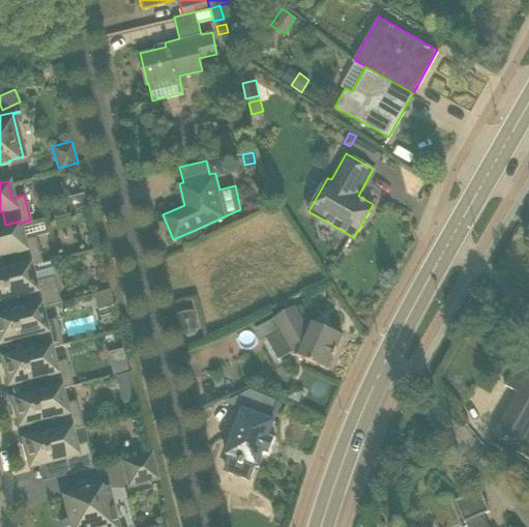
[(86,205),(83,192),(66,197),(69,209),(85,205),(86,205)]
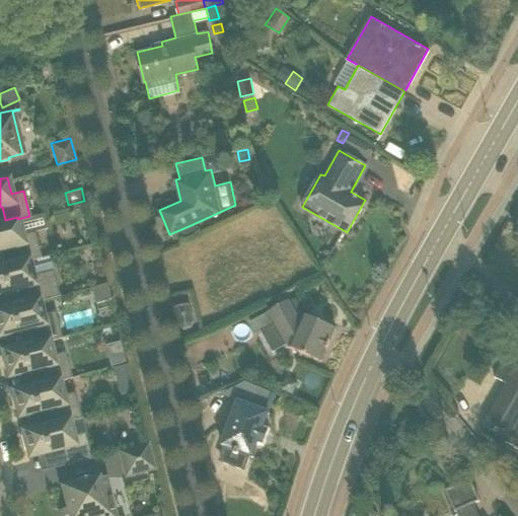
[(27,258),(27,260),(40,256),(33,230),(21,233),(17,219),(17,217),(5,220),(0,221),(0,249),(12,246),(15,261),(27,258)]
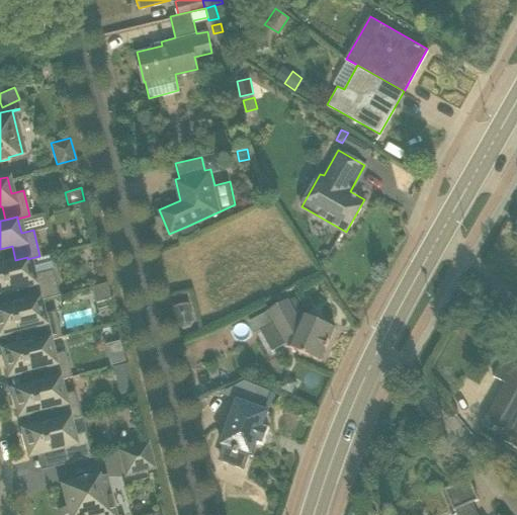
[(37,297),(37,298),(58,293),(52,268),(31,273),(27,259),(27,257),(15,260),(0,263),(0,291),(22,286),(25,301),(37,297)]
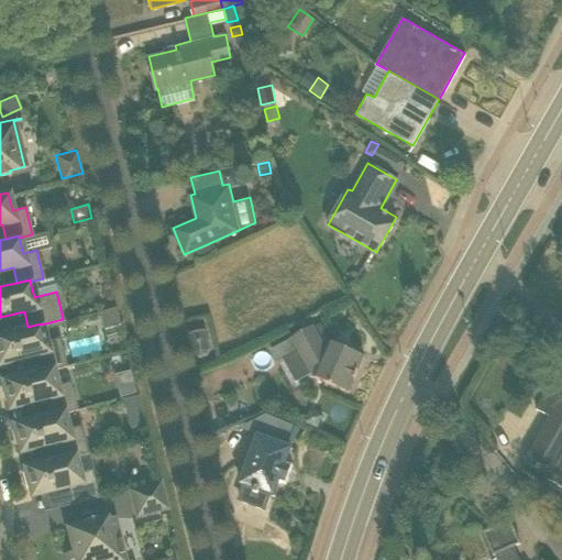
[(114,307),(98,311),(102,328),(119,324),(114,307)]
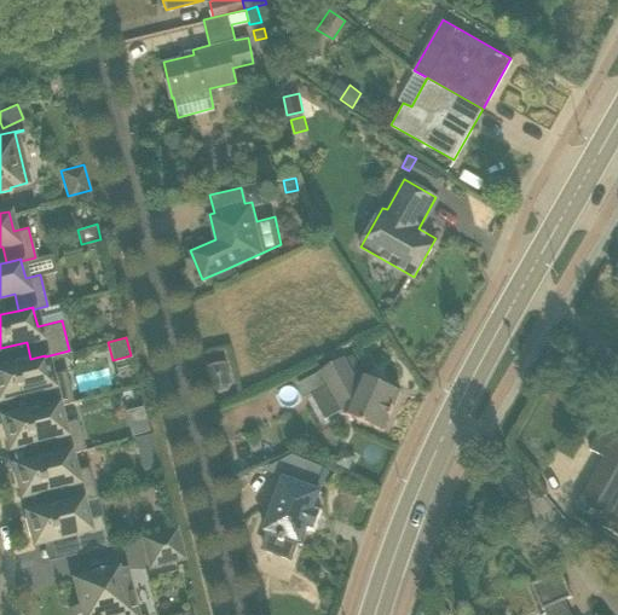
[(362,370),(353,353),(345,358),(354,375),(362,370)]
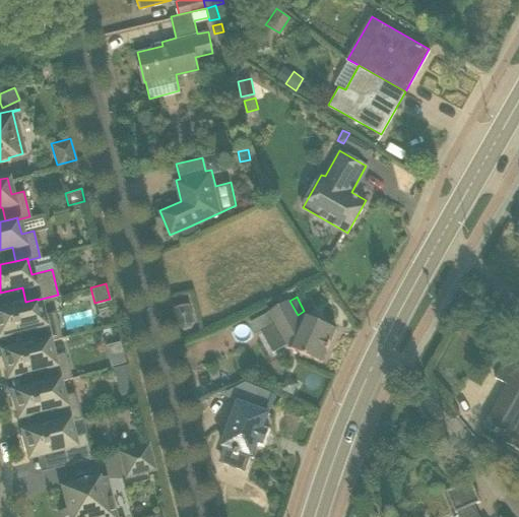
[(42,314),(38,300),(38,299),(25,302),(0,308),(0,335),(24,329),(27,343),(48,338),(48,340),(60,337),(54,311),(42,314)]
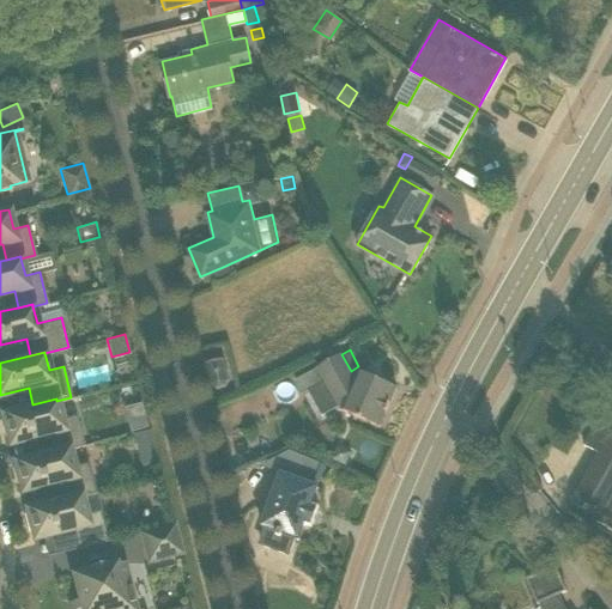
[(341,409),(379,426),(395,387),(358,370),(350,387),(343,376),(349,372),(345,367),(347,367),(340,353),(319,365),(341,409)]
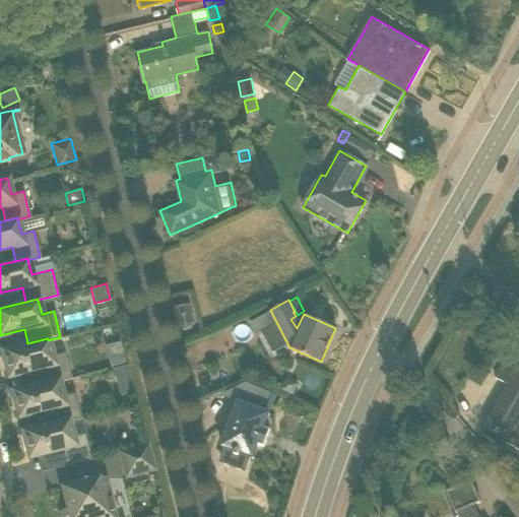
[(188,303),(175,306),(179,324),(183,327),(189,326),(192,321),(188,303)]
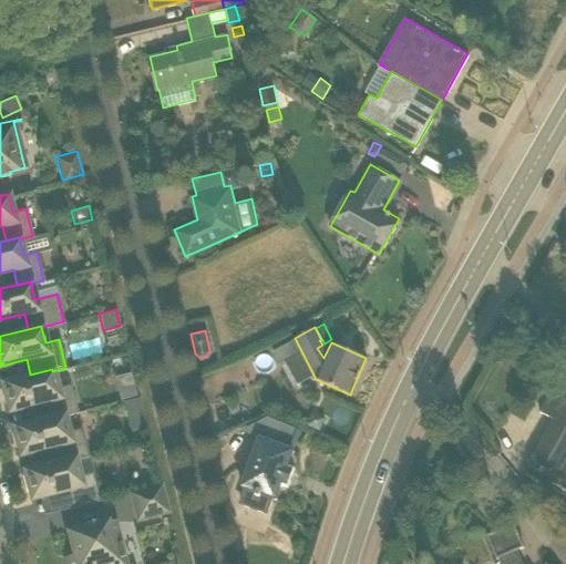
[(57,387),(52,371),(52,369),(30,375),(0,382),(1,386),(0,387),(3,402),(6,401),(8,411),(33,404),(38,419),(63,412),(63,414),(76,411),(70,383),(57,387)]
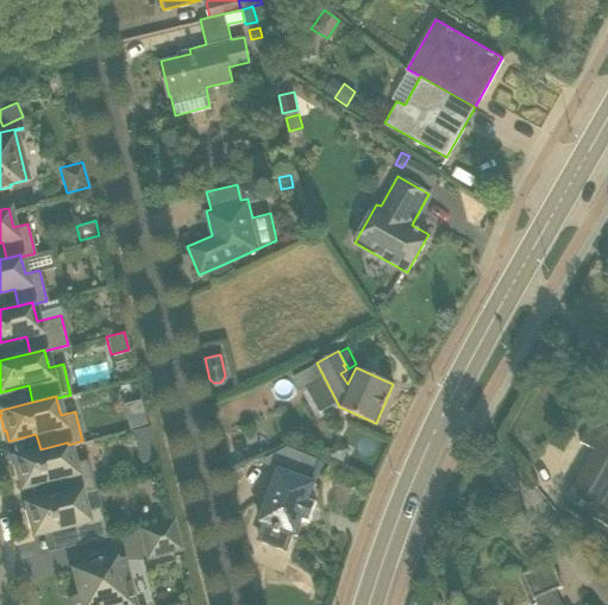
[(607,422),(594,414),(580,440),(600,452),(596,460),(590,457),(566,497),(584,508),(585,505),(595,510),(594,514),(607,521),(607,422)]
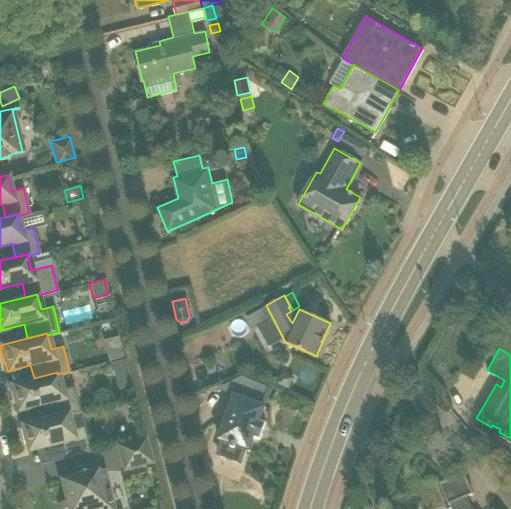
[(125,358),(110,362),(117,387),(132,383),(125,358)]
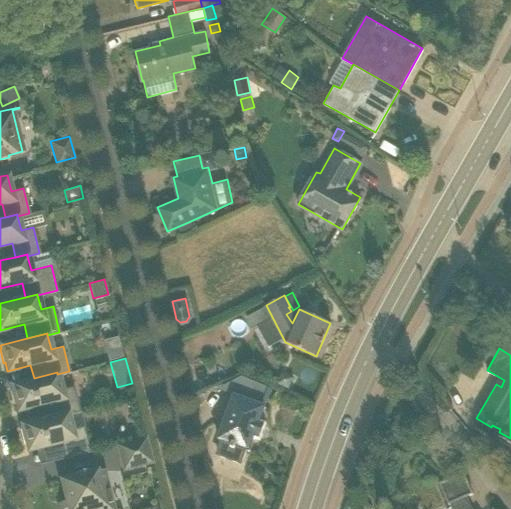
[(288,388),(293,376),(281,370),(276,382),(288,388)]
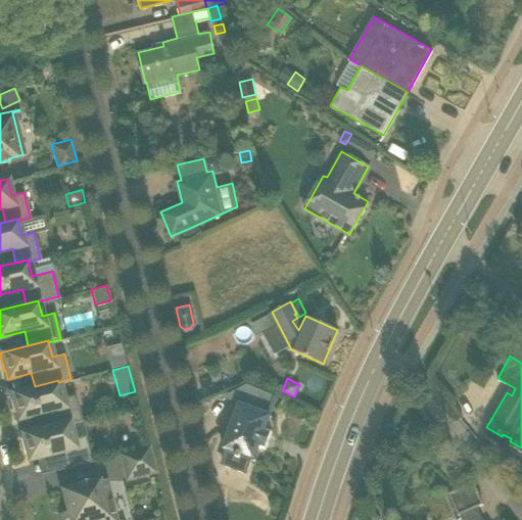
[(62,396),(58,382),(58,380),(35,386),(10,392),(11,396),(10,396),(13,411),(15,411),(17,419),(44,413),(48,426),(68,421),(68,423),(81,420),(75,393),(62,396)]
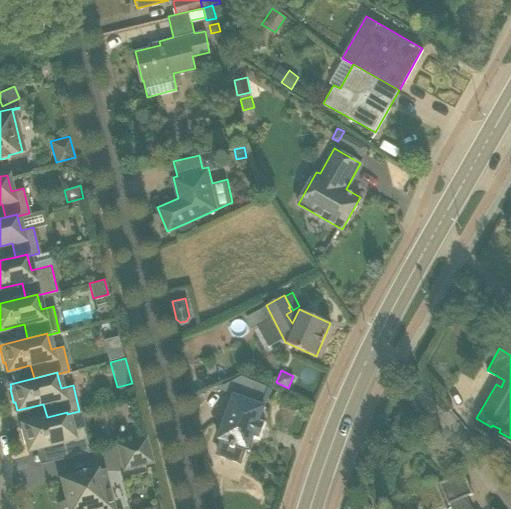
[(264,406),(260,404),(267,385),(241,374),(216,387),(234,395),(218,438),(220,439),(214,453),(241,463),(246,448),(248,449),(253,435),(259,437),(265,422),(259,420),(264,406)]
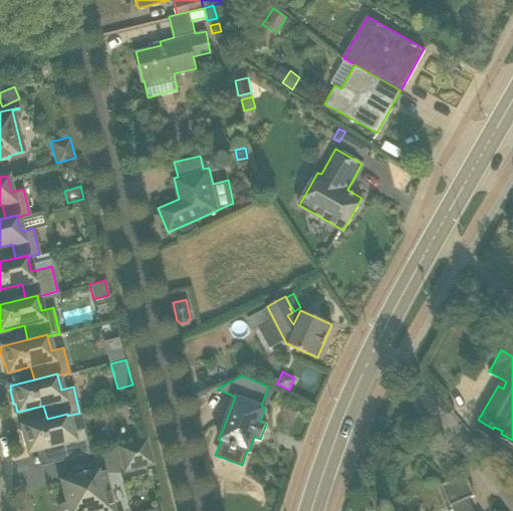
[(27,452),(62,443),(65,458),(89,452),(83,427),(71,430),(67,416),(67,414),(47,419),(21,426),(21,429),(20,430),(23,444),(25,443),(27,452)]
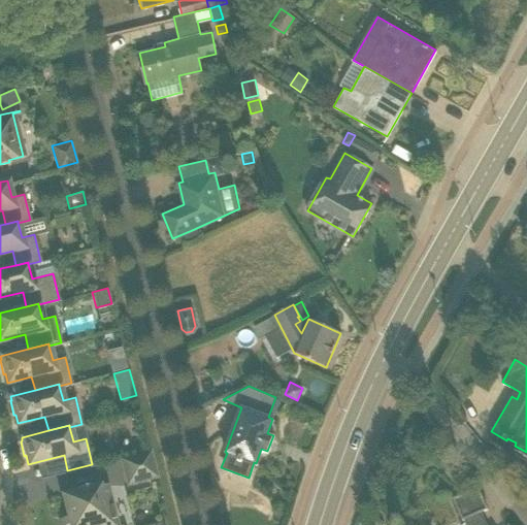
[(149,450),(121,458),(127,484),(156,476),(149,450)]
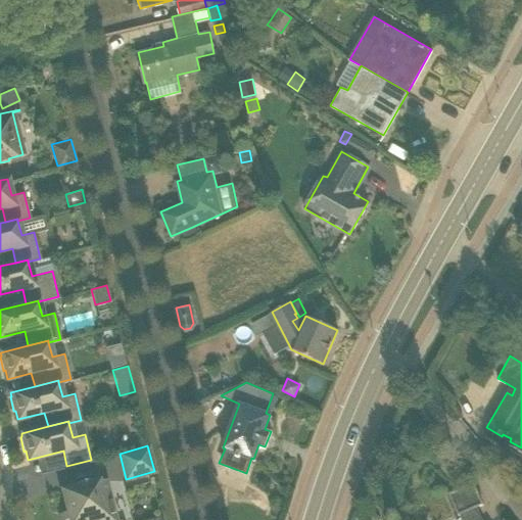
[(408,475),(414,463),(406,458),(398,471),(408,475)]
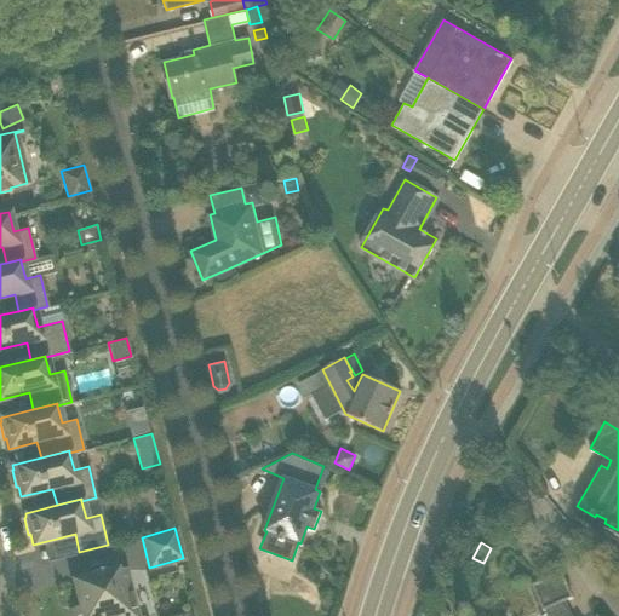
[(90,575),(73,580),(80,605),(72,606),(73,615),(144,615),(147,615),(145,614),(137,615),(125,566),(107,571),(107,568),(90,571),(90,575)]
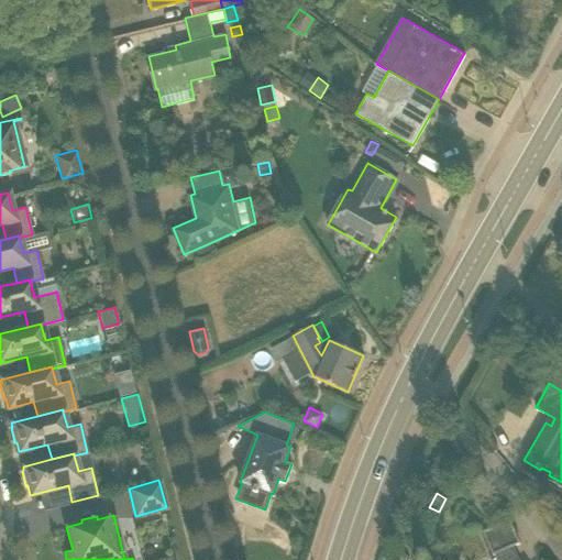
[(519,559),(513,545),(519,541),(509,519),(482,529),(492,552),(493,552),(496,559),(519,559)]
